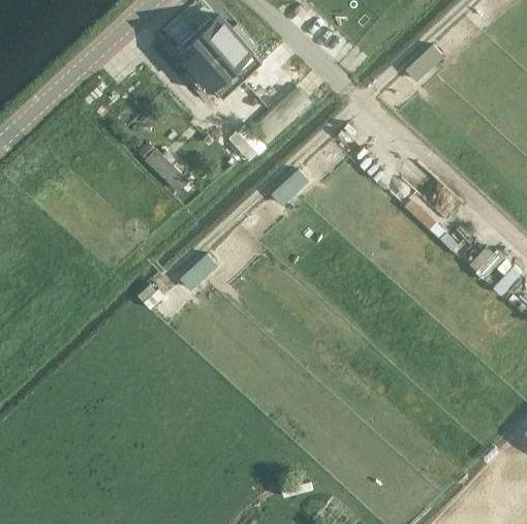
[(208,22),(193,34),(240,85),(259,66),(249,54),(254,49),(234,26),(228,32),(216,19),(211,24),(208,22)]
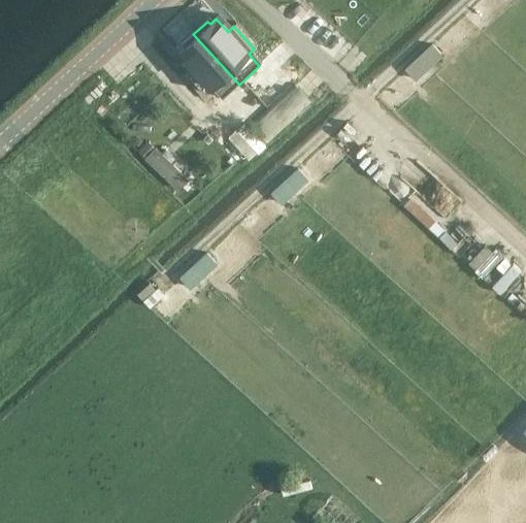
[(183,50),(176,55),(188,68),(182,73),(202,96),(208,90),(220,102),(239,85),(193,34),(179,47),(183,50)]
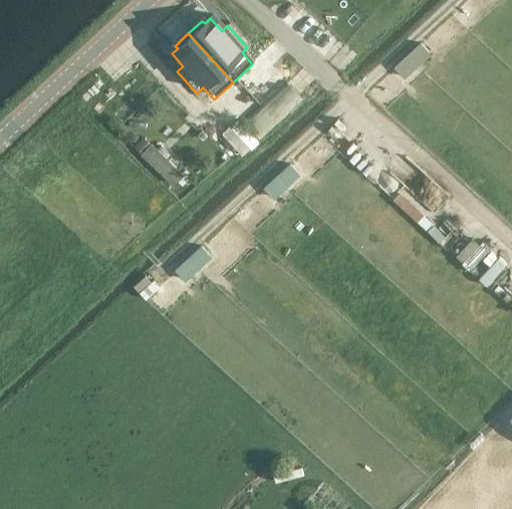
[(394,67),(403,78),(430,56),(420,45),(394,67)]
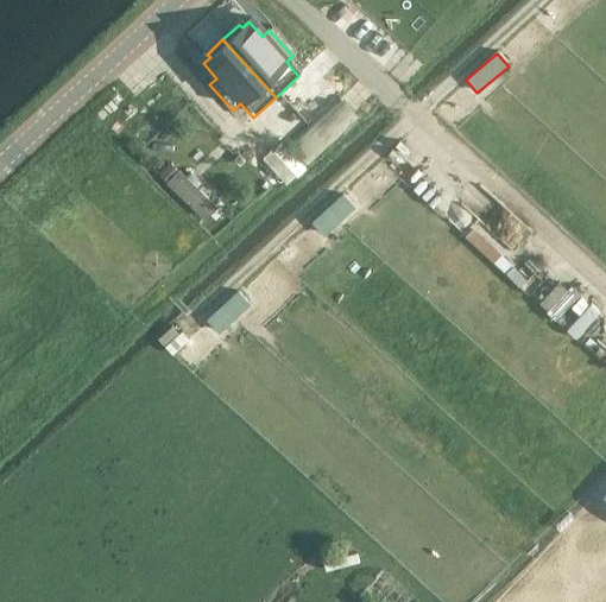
[(305,170),(355,121),(336,101),(285,149),(305,170)]
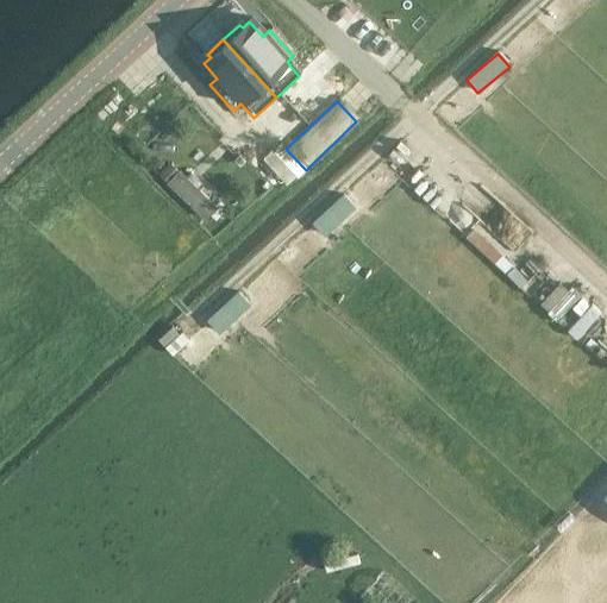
[(262,158),(283,186),(302,170),(281,144),(262,158)]
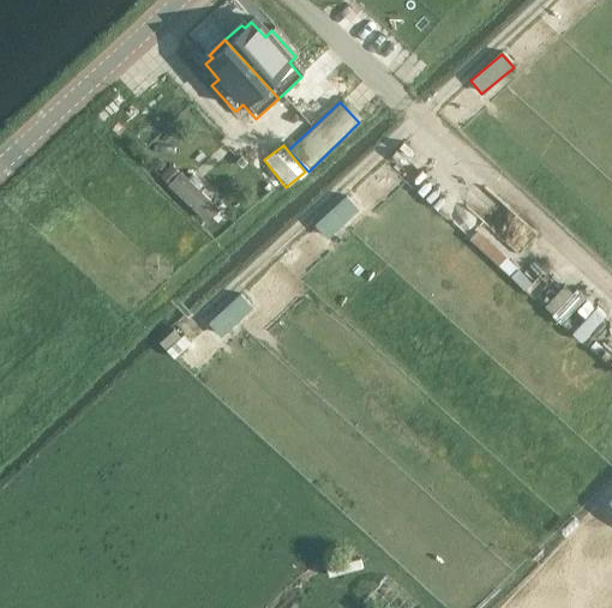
[(168,184),(205,220),(216,209),(179,173),(168,184)]
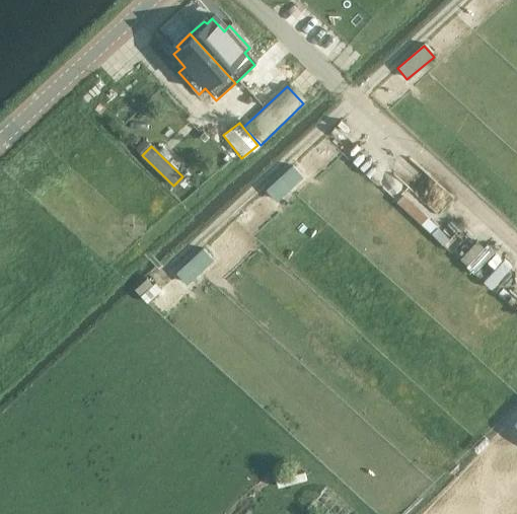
[(291,166),(265,191),(276,203),(302,177),(291,166)]
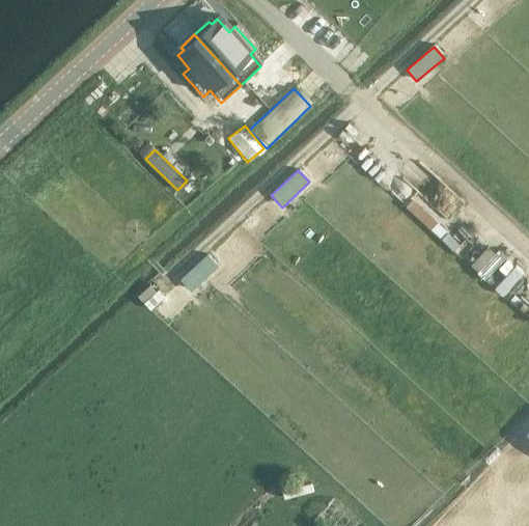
[(206,255),(179,280),(190,292),(217,267),(206,255)]
